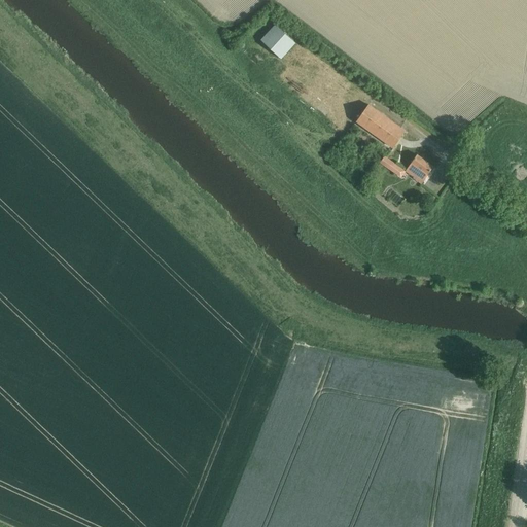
[(284,61),(299,45),(279,26),(264,41),(284,61)]
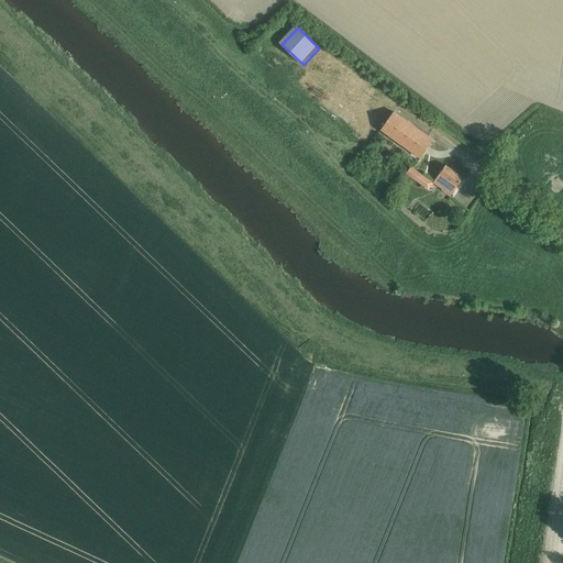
[(350,127),(356,119),(346,109),(340,116),(350,127)]
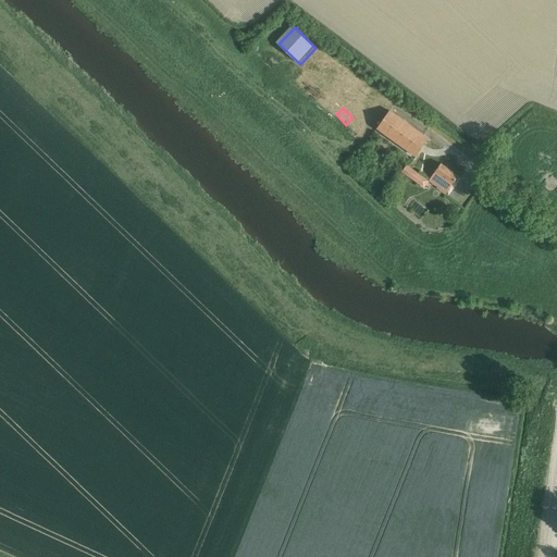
[(416,157),(429,139),(390,111),(376,128),(416,157)]
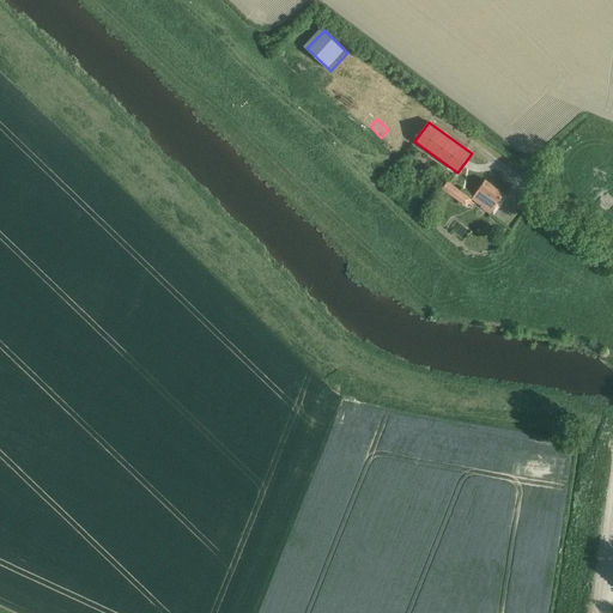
[(478,189),(472,199),(481,206),(480,208),(490,214),(497,204),(504,194),(485,180),(478,189)]
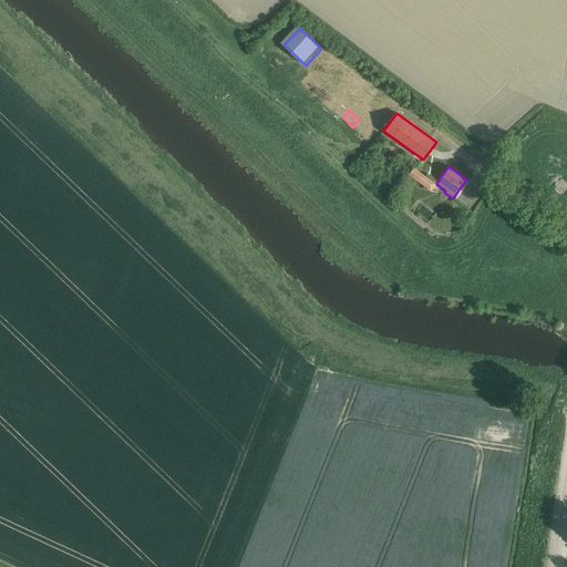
[(409,175),(431,191),(436,184),(413,168),(409,175)]
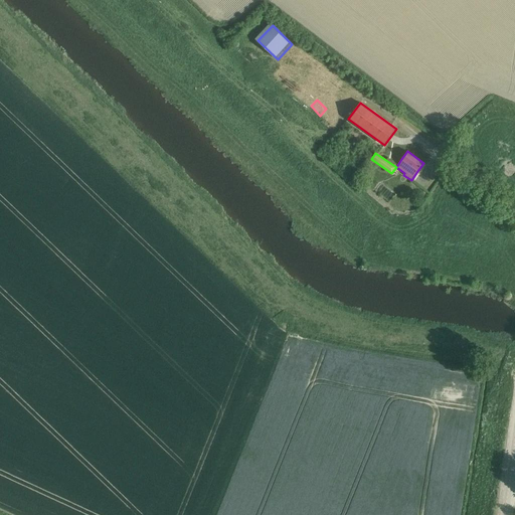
All buildings are outlined.
